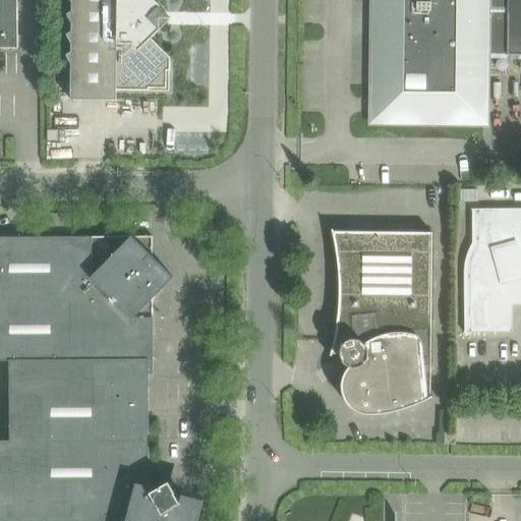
[(0,0),(0,48),(18,49),(17,0),(0,0)]
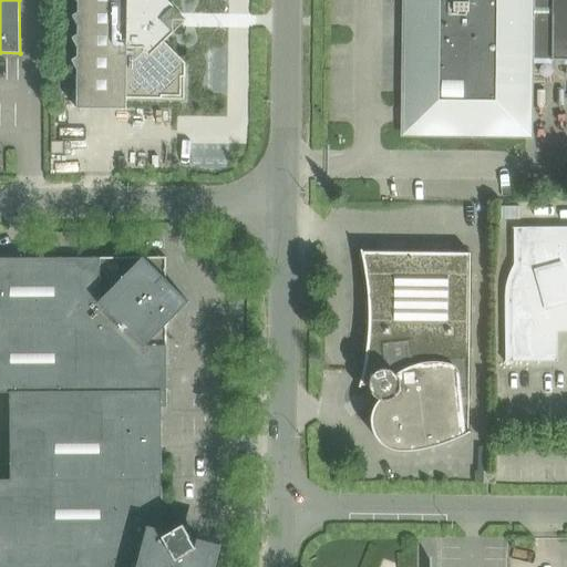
[(75,0),(78,3),(78,12),(72,16),(78,26),(78,34),(72,38),(78,48),(78,58),(72,60),(78,70),(76,109),(126,110),(126,99),(184,100),(184,78),(185,78),(185,69),(185,64),(164,42),(186,21),(166,0),(75,0)]
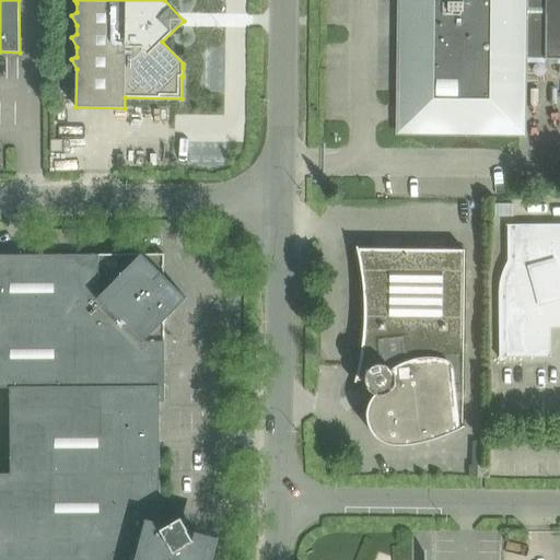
[(520,131),(521,59),(545,59),(545,60),(559,59),(559,0),(404,0),(403,129),(520,131)]
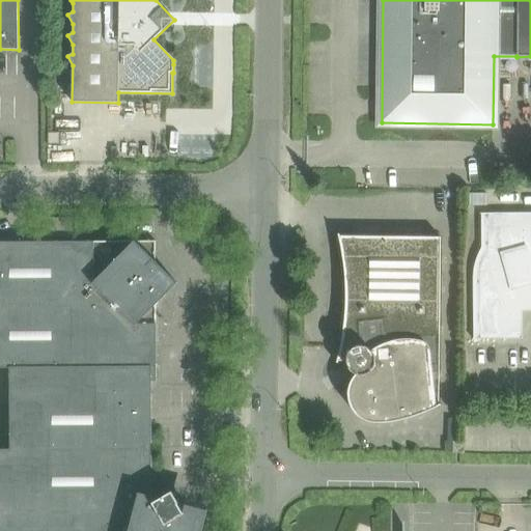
[(60,133),(48,133),(48,144),(60,144),(60,133)]
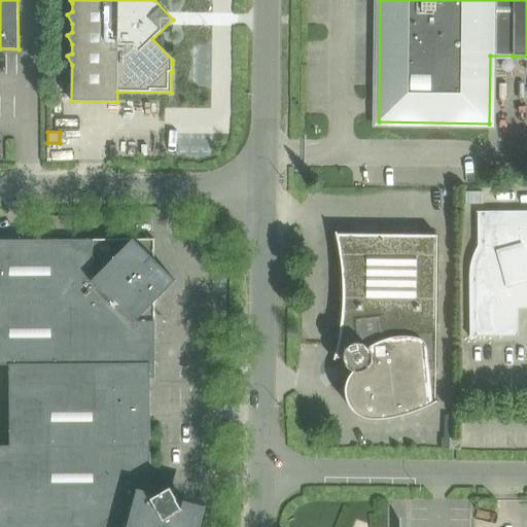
[(484,213),(484,247),(483,250),(481,253),(480,256),(479,259),(478,262),(477,266),(477,269),(476,272),(476,277),(477,336),(469,336),(469,337),(518,337),(518,309),(526,309),(526,211),(477,212),(477,213),(484,213)]
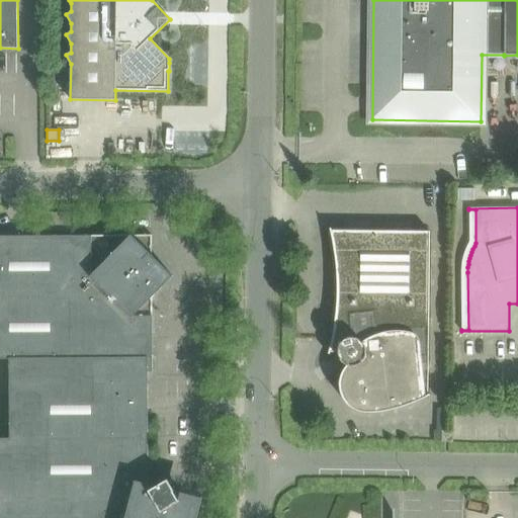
[(345,364),(347,365),(345,367),(343,370),(341,373),(340,377),(339,380),(339,381),(339,383),(339,385),(339,387),(340,392),(341,395),(342,398),(344,401),(346,403),(349,406),(352,408),(355,410),(357,411),(359,412),(361,412),(368,412),(373,412),(378,411),(383,411),(390,410),(394,409),(401,407),(406,405),(411,404),(415,402),(420,400),(425,398),(429,395),(427,395),(429,297),(430,232),(412,232),(410,221),(387,225),(389,231),(370,231),(368,221),(346,224),(347,231),(331,231),(331,229),(330,229),(332,238),(334,247),(335,255),(336,263),(337,274),(337,286),(337,297),(336,308),(335,320),(333,333),(331,343),(328,353),(329,353),(330,352),(337,352),(338,354),(336,356),(337,358),(337,359),(338,360),(339,361),(340,363),(342,365),(345,364)]
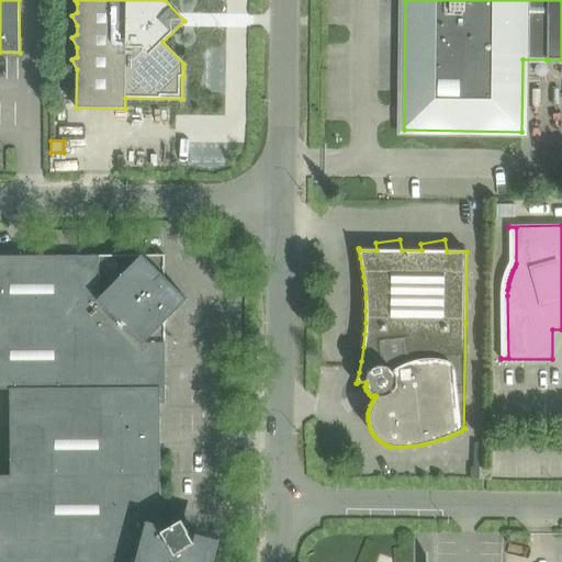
[(10,388),(67,388),(166,388),(165,323),(188,300),(142,255),(0,256),(0,389),(10,390),(10,388)]
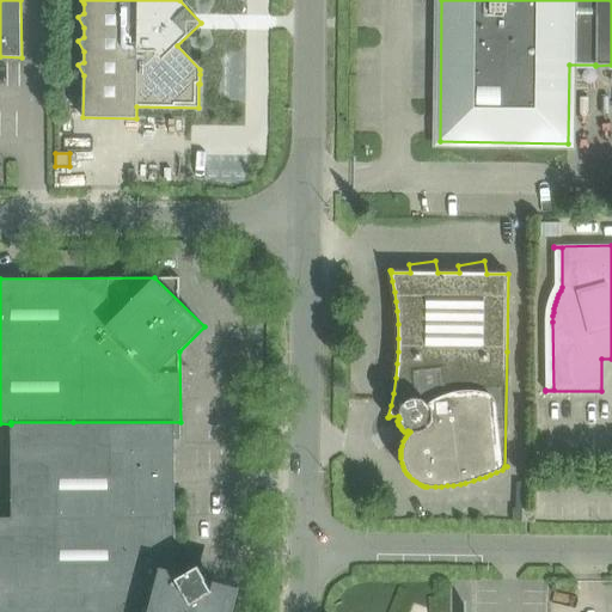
[(11,424),(12,518),(175,518),(173,439),(181,439),(181,422),(73,422),(11,422),(11,424)]
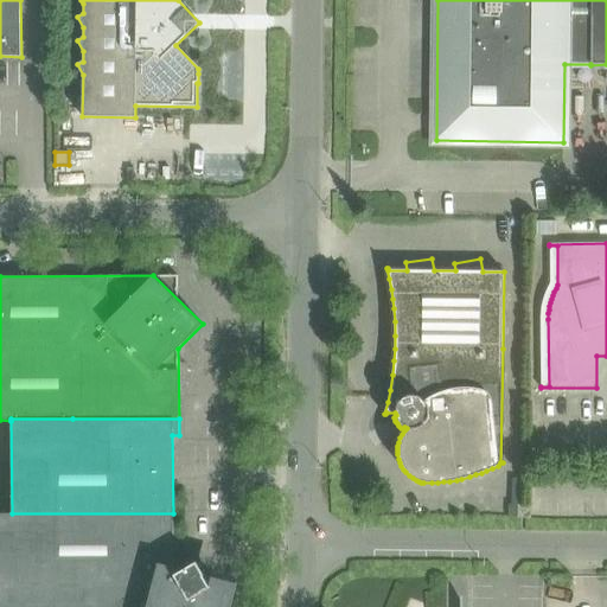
[(530,505),(521,504),(517,504),(517,518),(530,518),(530,505)]
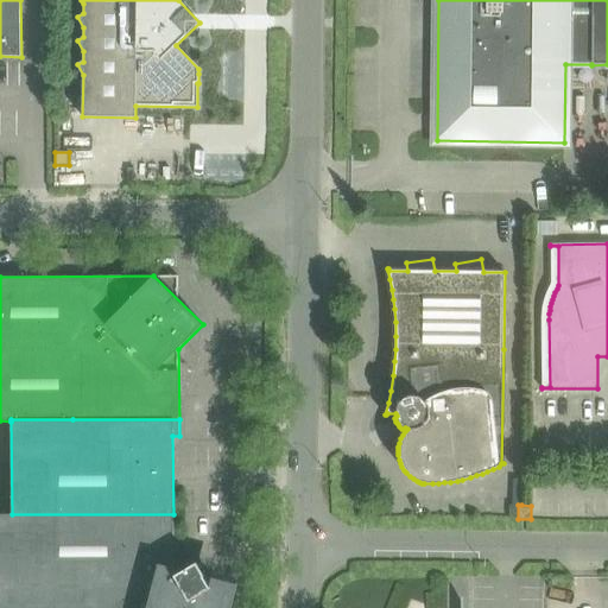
[(173,514),(12,514),(0,514),(0,607),(220,607),(225,591),(211,588),(196,563),(175,576),(173,514)]
